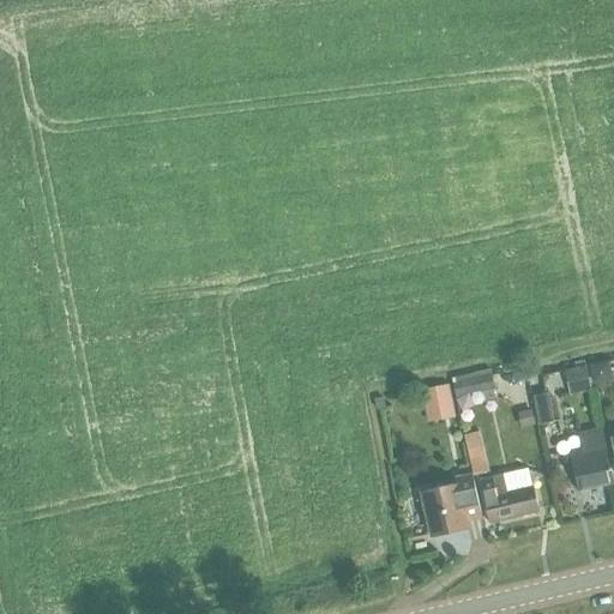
[(611,362),(591,365),(594,384),(613,381),(611,362)]
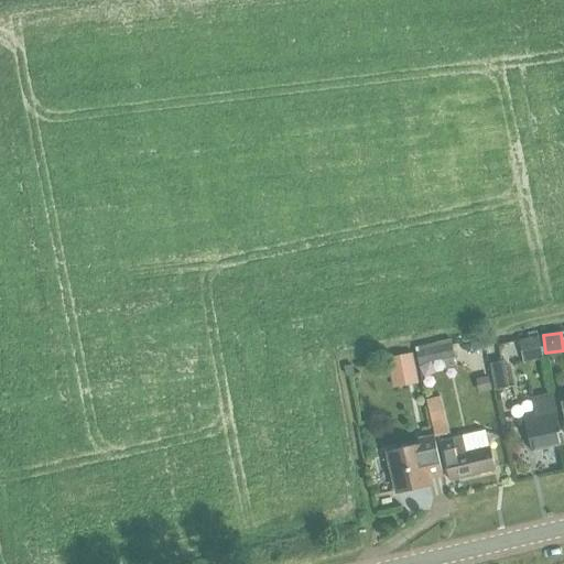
[(539,337),(520,342),(525,365),(543,360),(539,337)]
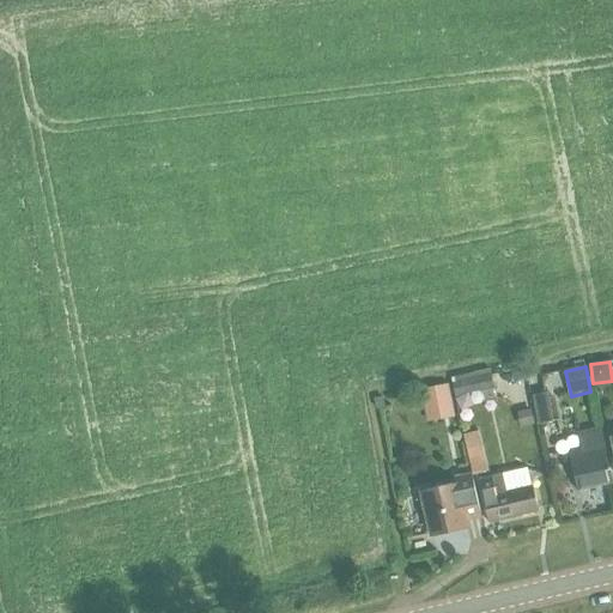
[(491,372),(453,381),(457,400),(495,392),(491,372)]
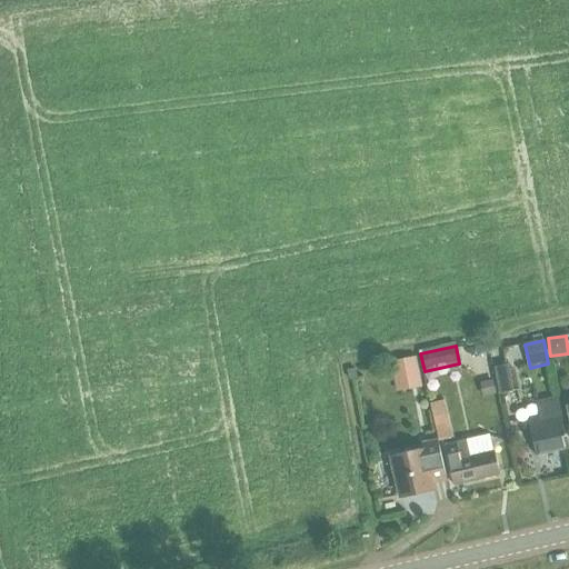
[(415,357),(393,361),(398,383),(419,379),(415,357)]
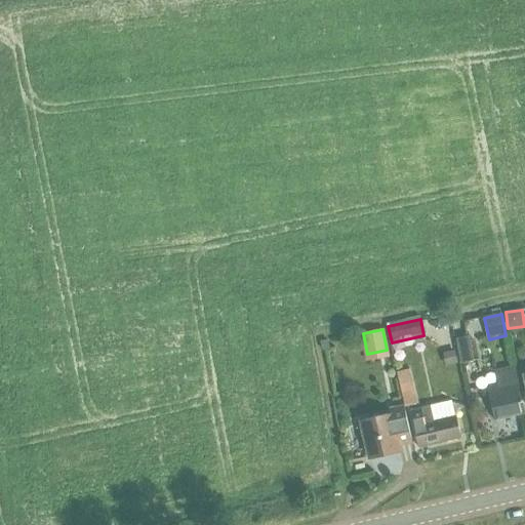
[(468,337),(455,340),(460,366),(473,364),(468,337)]
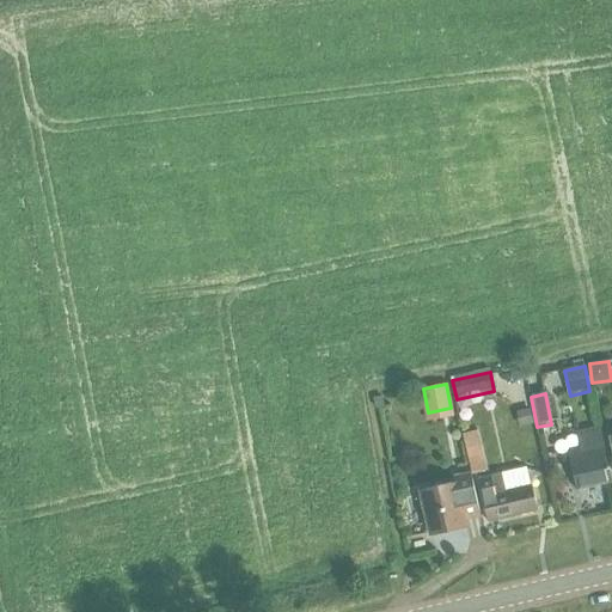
[(531,409),(518,411),(520,426),(534,423),(531,409)]
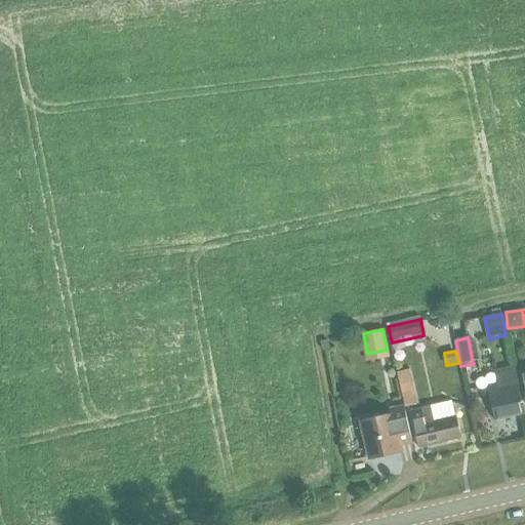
[(524,411),(524,410),(521,391),(516,368),(497,372),(500,386),(490,388),(496,418),(524,411)]
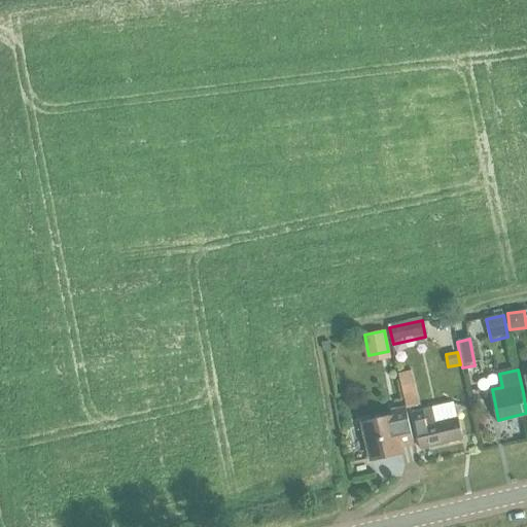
[(420,405),(413,372),(400,375),(408,407),(420,405)]
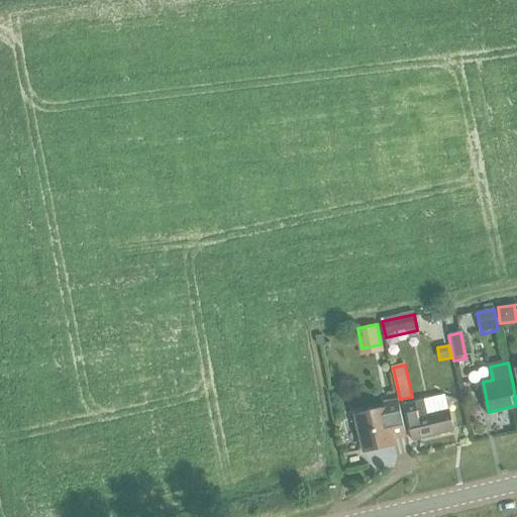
[(405,404),(413,440),(454,430),(449,410),(445,395),(405,404)]
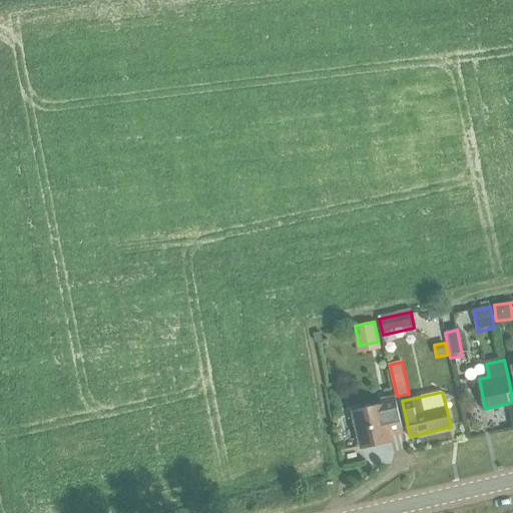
[(389,429),(403,426),(396,397),(382,400),(383,406),(354,413),(363,448),(392,441),(389,429)]
